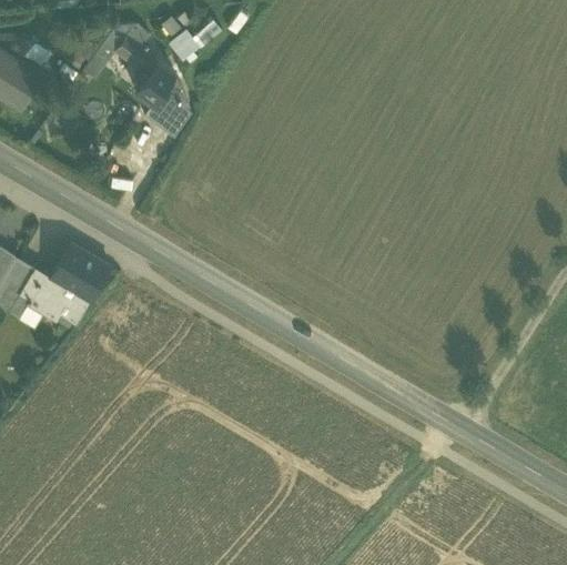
[(157,61),(152,58),(154,56),(141,46),(150,36),(137,24),(127,34),(114,51),(115,52),(140,72),(139,77),(145,78),(140,86),(135,92),(153,104),(154,106),(163,92),(174,74),(157,61)]
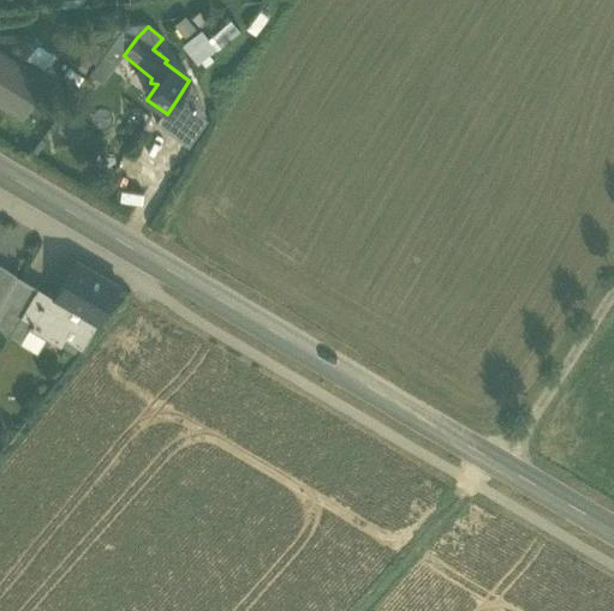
[(105,58),(117,67),(125,57),(124,55),(137,37),(124,29),(105,58)]
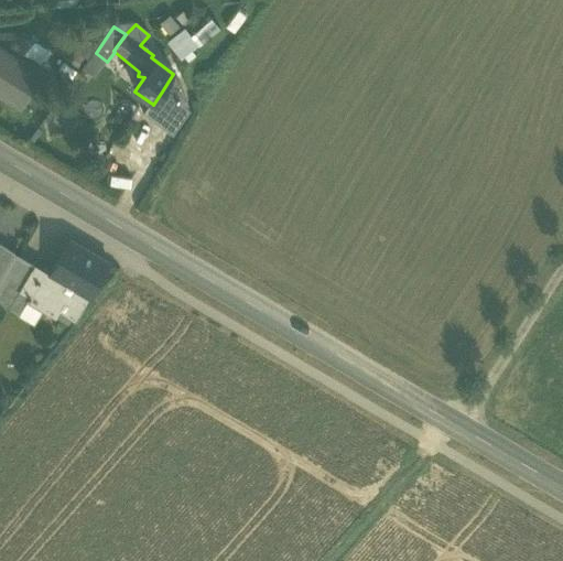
[(198,45),(186,28),(169,40),(181,57),(198,45)]
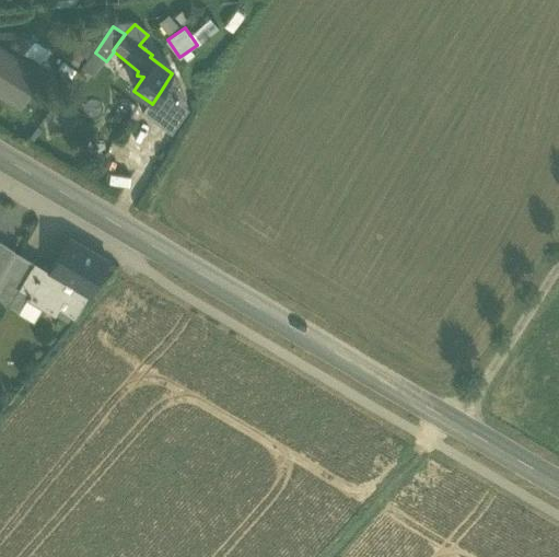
[(0,95),(19,107),(37,76),(0,51),(0,95)]
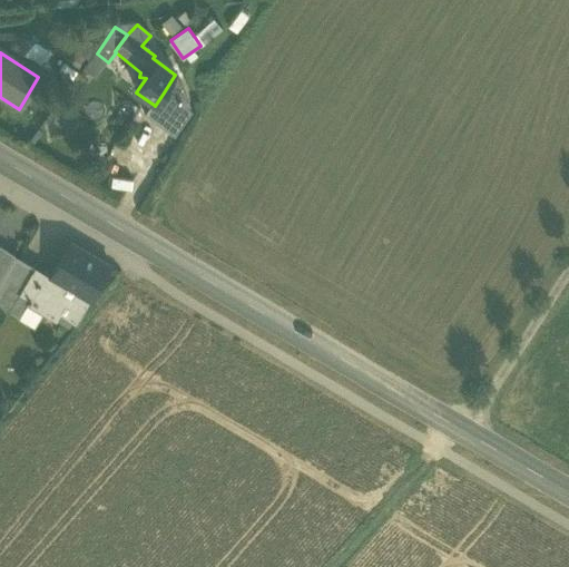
[(145,117),(175,138),(193,114),(164,93),(155,106),(154,105),(145,117)]
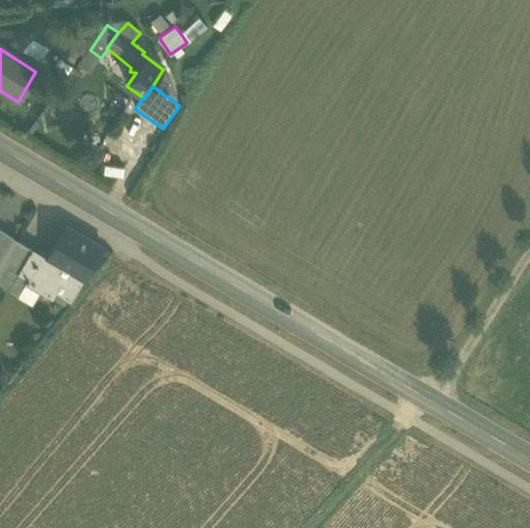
[(65,227),(47,260),(39,256),(36,261),(39,264),(29,281),(28,281),(26,284),(52,300),(56,295),(71,304),(83,283),(103,249),(65,227)]
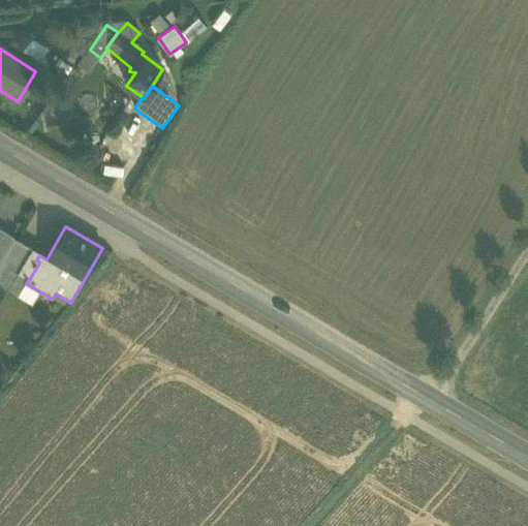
[(0,266),(16,240),(0,230),(0,266)]
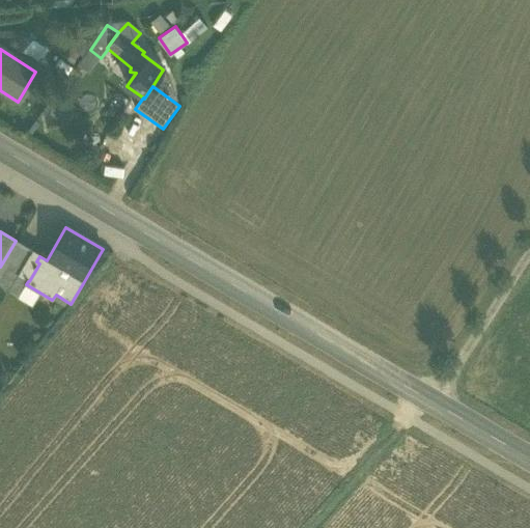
[(39,256),(16,241),(0,267),(0,287),(8,294),(19,276),(28,281),(29,281),(39,264),(36,261),(39,256)]
